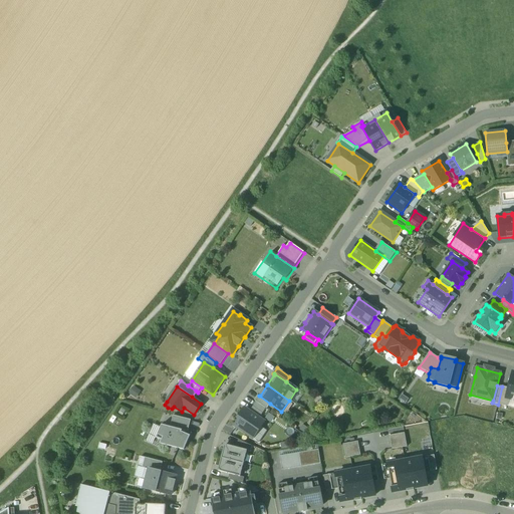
[(508,389),(502,387),(498,405),(507,407),(509,399),(506,398),(508,389)]
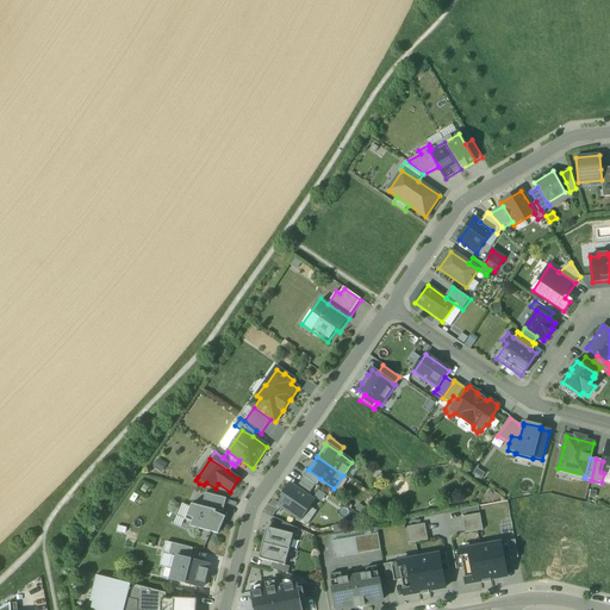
[(321,479),(307,470),(309,470),(306,468),(303,475),(304,477),(316,485),(317,486),(321,479)]
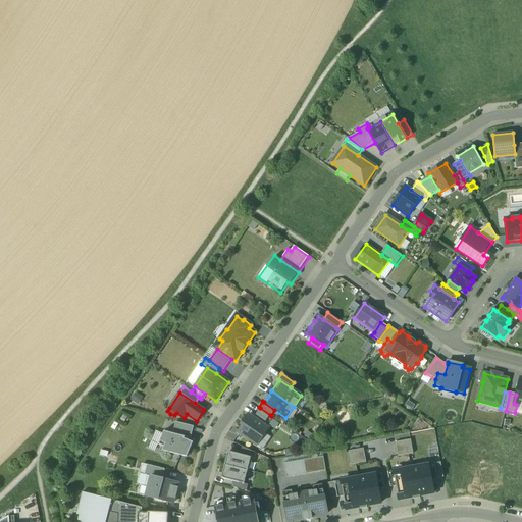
[(406,407),(412,411),(415,406),(409,402),(406,407)]
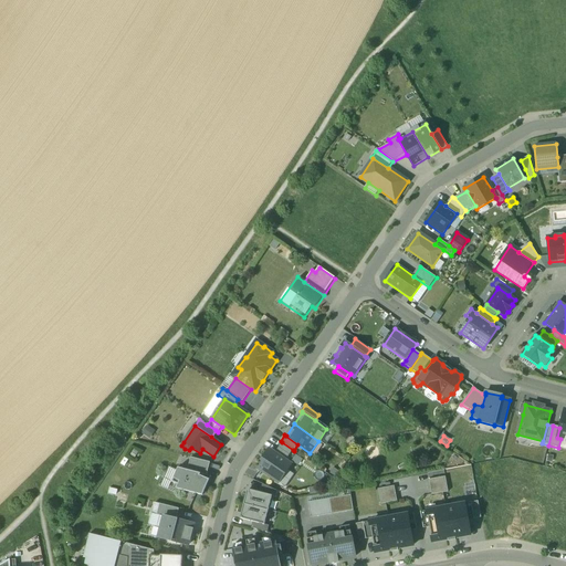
[(282,442),(274,453),(285,461),(293,450),(282,442)]
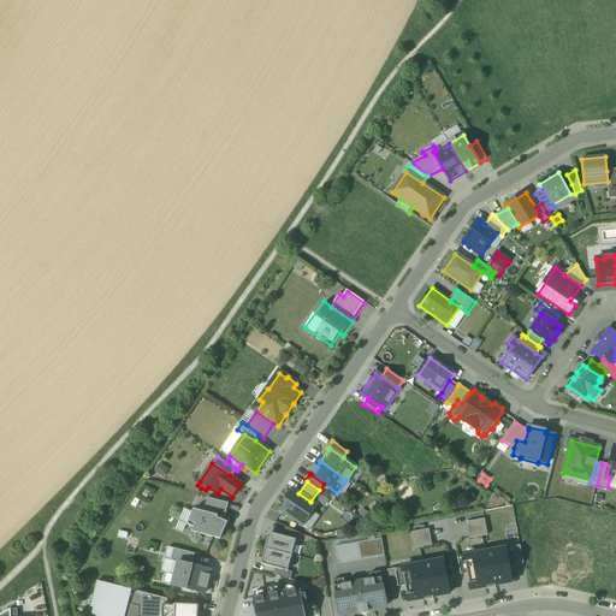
[(288,503),(282,510),(303,526),(317,507),(311,502),(298,493),(292,490),(285,501),(288,503)]
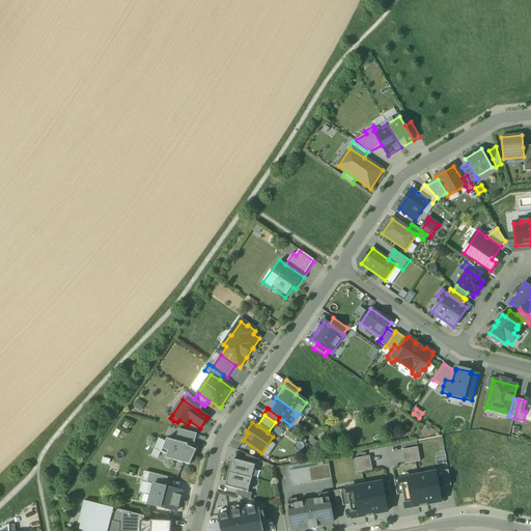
[(197,434),(179,429),(176,442),(194,446),(197,434)]
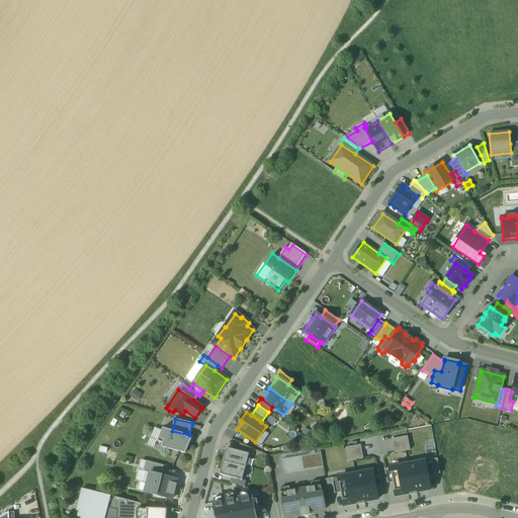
[(172,431),(163,428),(157,441),(163,444),(161,447),(185,453),(193,436),(189,435),(172,431)]
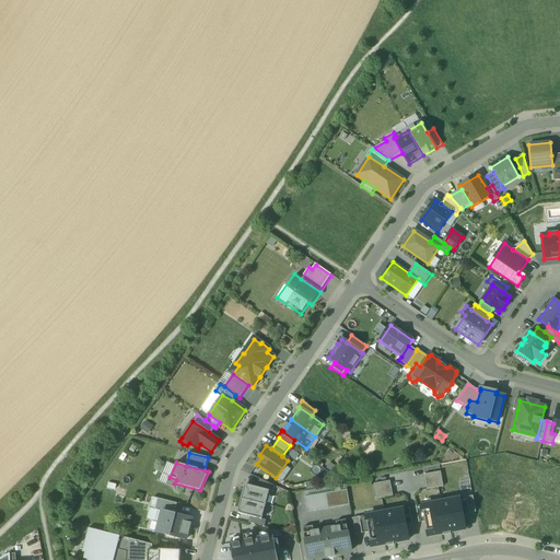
[(327,468),(333,473),(336,468),(330,464),(327,468)]
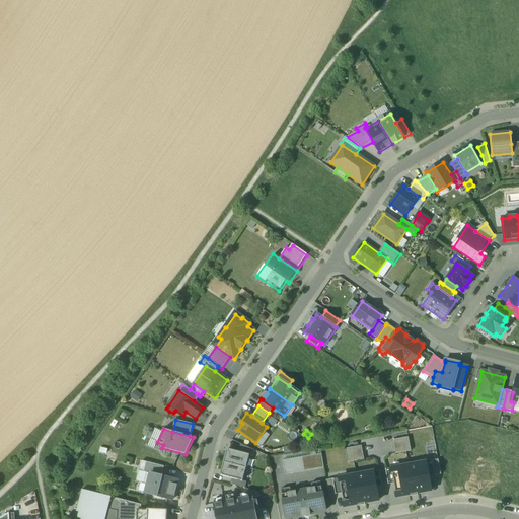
[(409,438),(393,440),(395,454),(412,451),(409,438)]
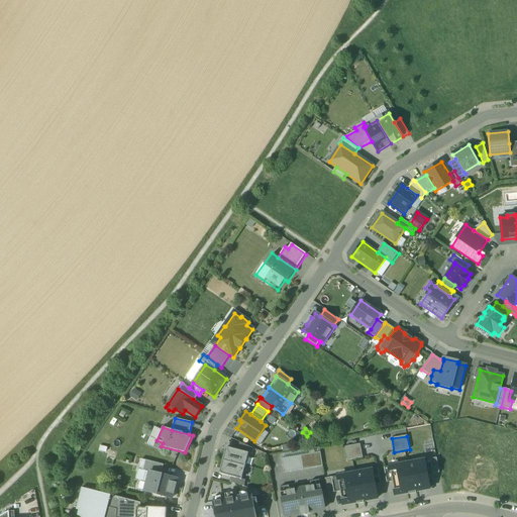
[(240,443),(237,451),(252,454),(253,449),(240,443)]
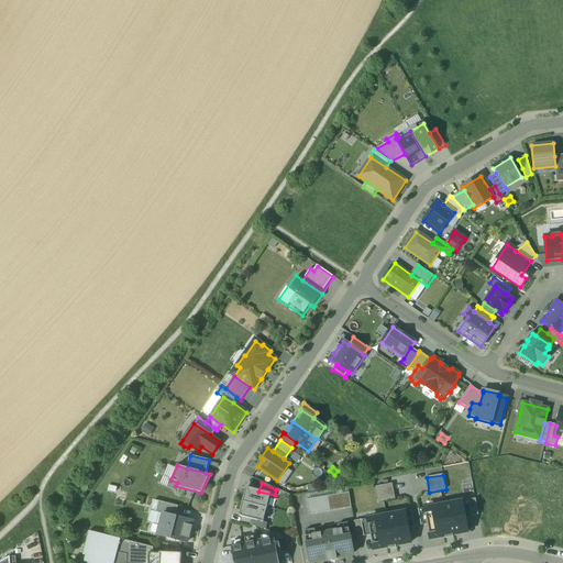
[(392,485),(375,488),(378,503),(395,499),(392,485)]
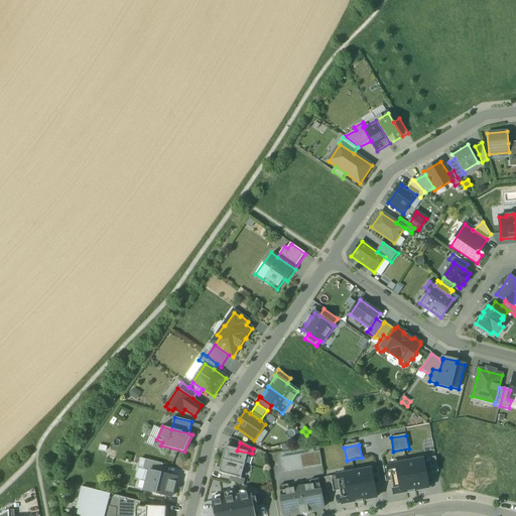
[(237,450),(226,447),(223,461),(245,466),(248,453),(237,450)]
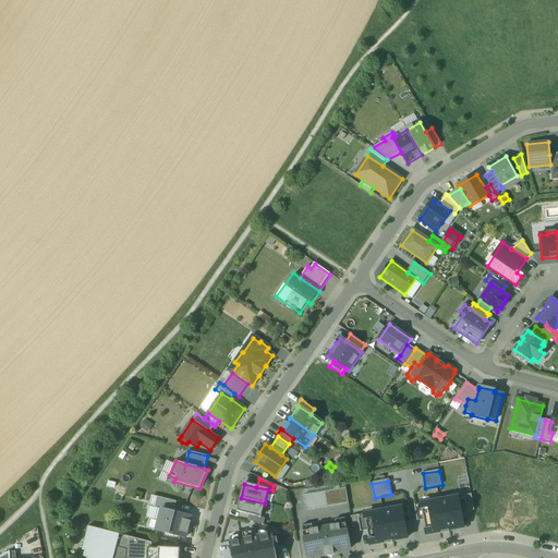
[(349,505),(347,489),(304,496),(306,511),(349,505)]
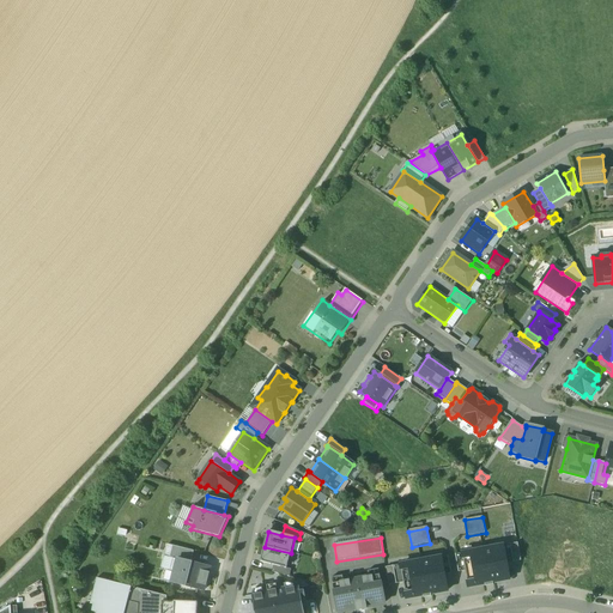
[(519,542),(503,546),(507,564),(522,562),(519,542)]
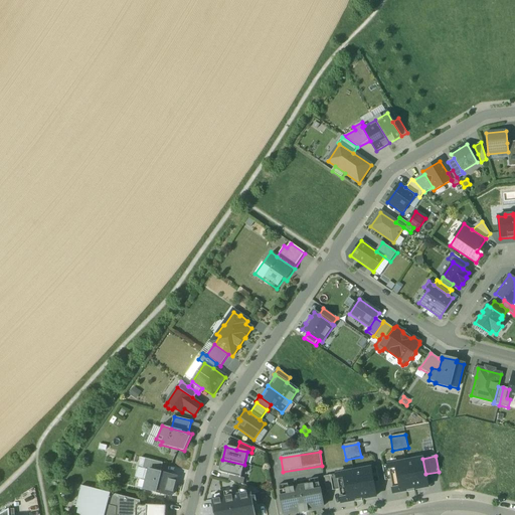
[(163,463),(141,458),(139,468),(145,470),(145,469),(149,470),(160,473),(163,463)]
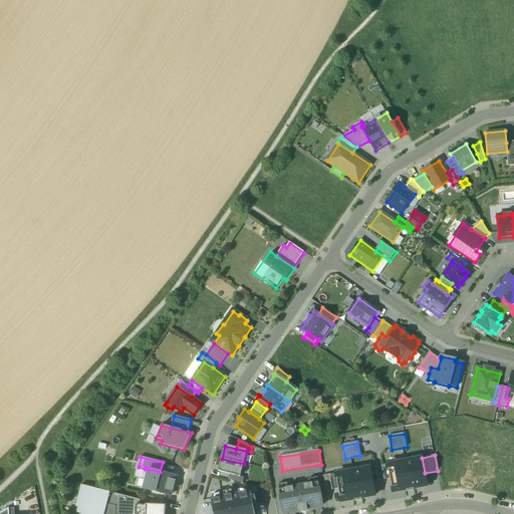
[(422,458),(388,464),(391,479),(394,493),(428,487),(425,473),(422,458)]
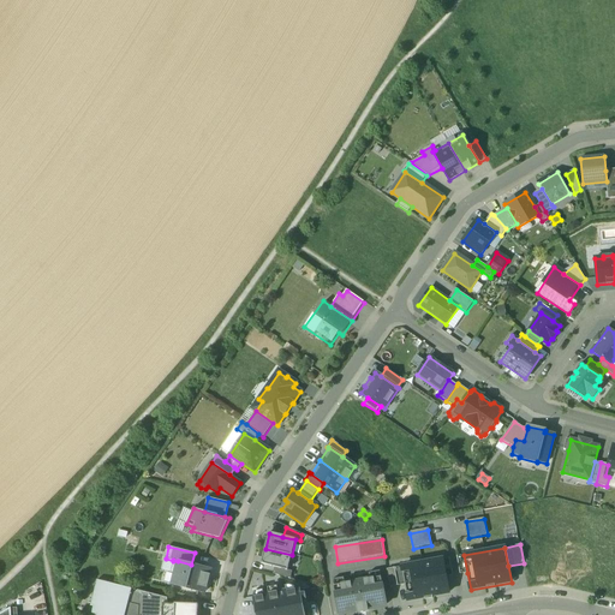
[(292,555),(266,549),(262,565),(276,568),(288,571),(292,555)]
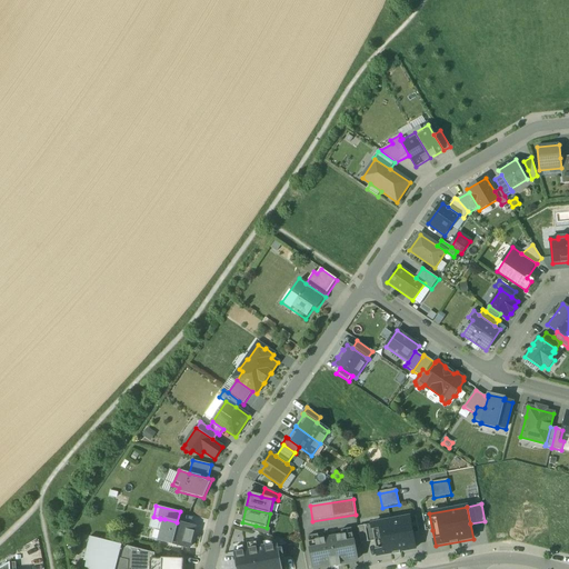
[(432,530),(429,513),(423,515),(427,531),(432,530)]
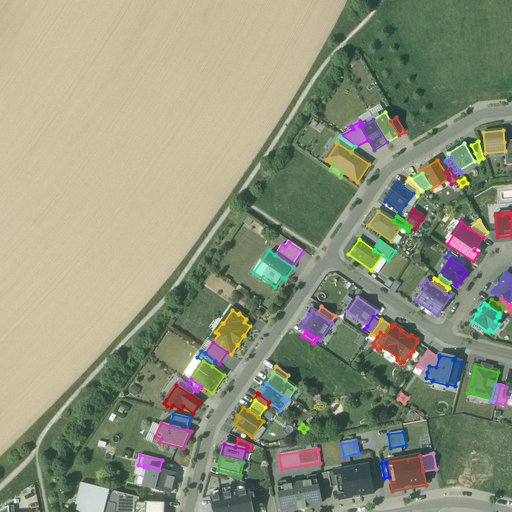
[(375,464),(369,466),(371,480),(378,479),(375,464)]
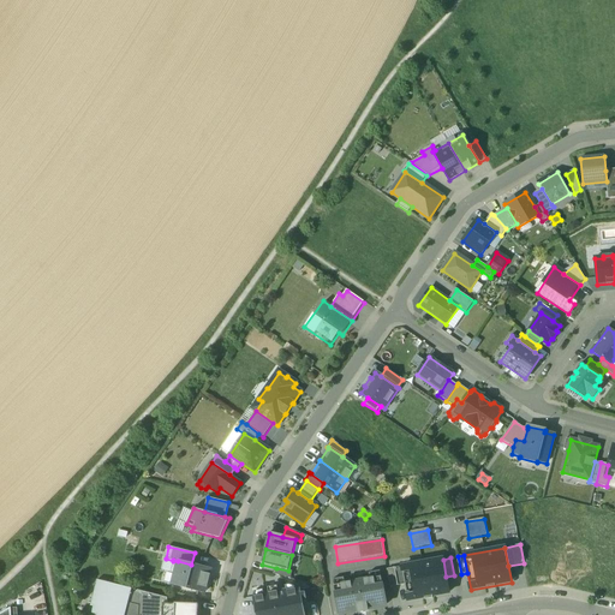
[(443,560),(401,567),(405,585),(407,602),(449,593),(446,577),(443,560)]
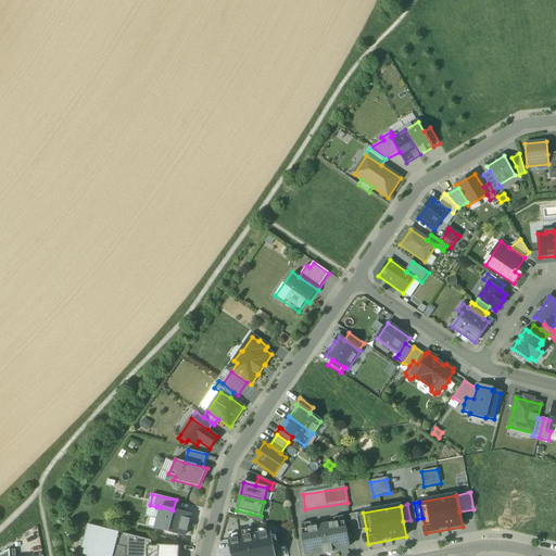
[(173,510),(161,507),(158,519),(155,529),(185,536),(190,515),(173,510)]
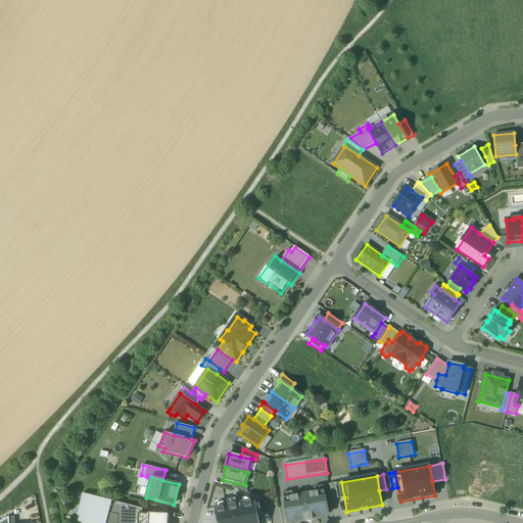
[(344,497),(341,482),(330,485),(333,500),(344,497)]
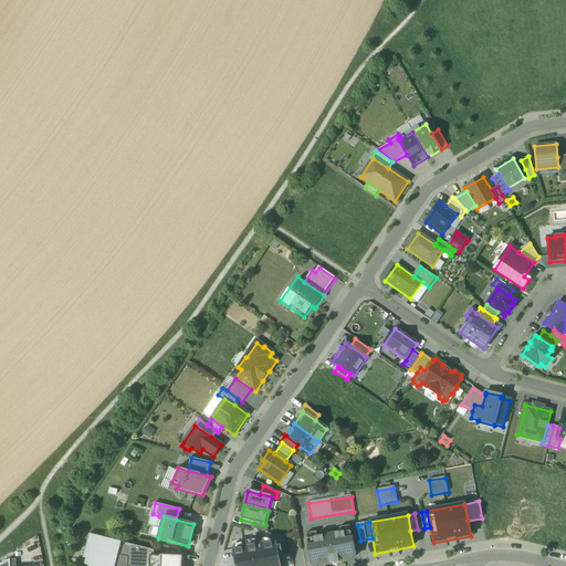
[(269,526),(254,523),(252,528),(266,533),(269,526)]
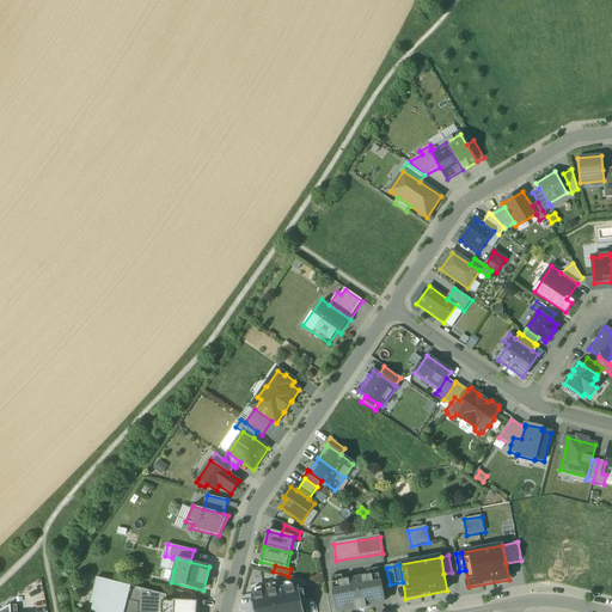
[(331,577),(337,611),(356,607),(356,610),(366,607),(366,606),(385,603),(379,568),(367,570),(368,576),(343,581),(342,575),(331,577)]
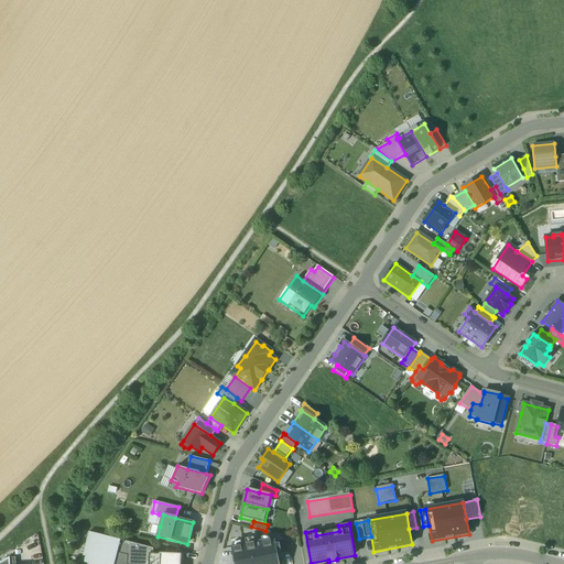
[(115,563),(121,541),(89,532),(84,556),(86,557),(85,563),(88,563),(115,563)]
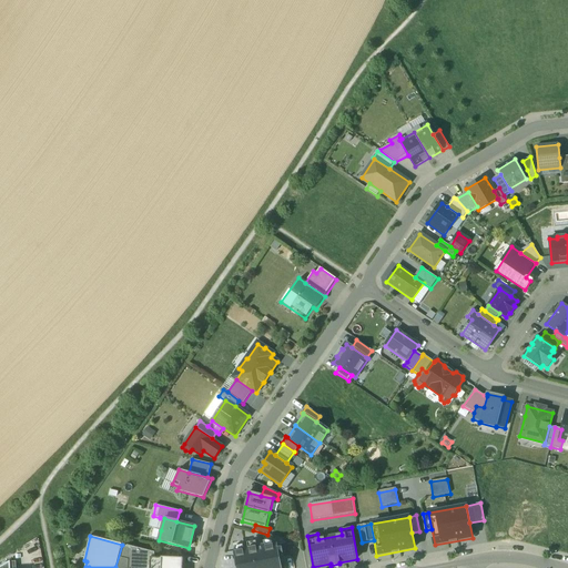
[(282,567),(280,558),(284,557),(282,548),(279,548),(277,544),(266,546),(266,545),(245,548),(245,550),(233,553),(236,567),(282,567)]
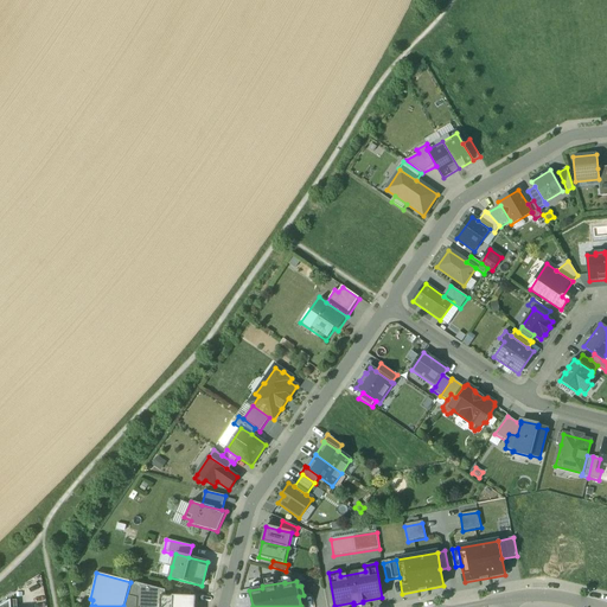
[(165,590),(131,582),(123,606),(172,606),(172,596),(165,595),(165,590)]
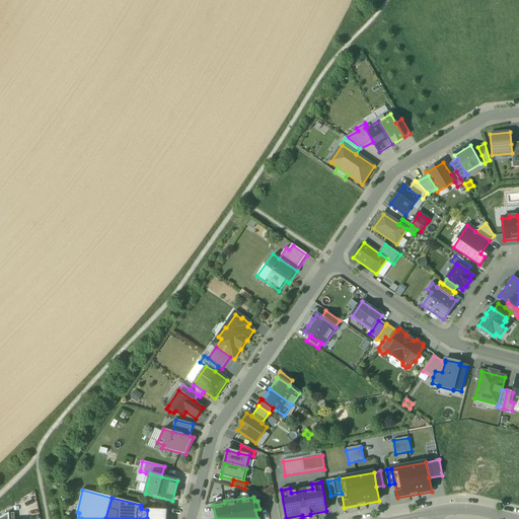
[(166,518),(167,510),(147,510),(147,518),(166,518)]
